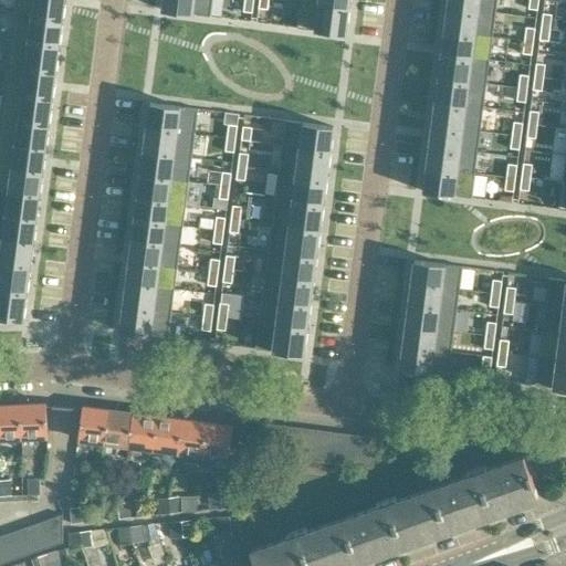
[(16,0),(14,12),(63,19),(64,0),(16,0)]
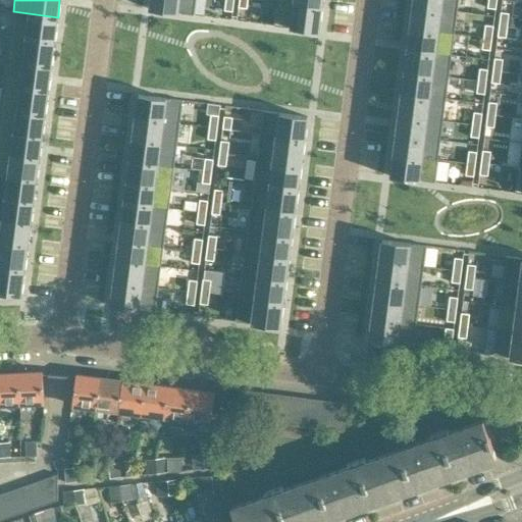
[(151,0),(150,9),(195,15),(196,0),(151,0)]
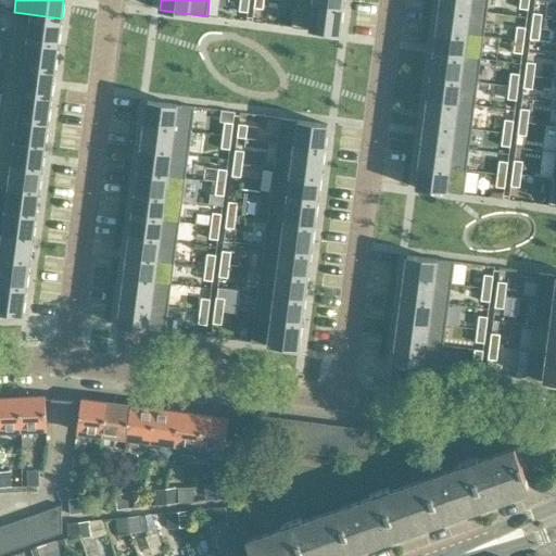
[(240,0),(239,11),(248,12),(249,0),(240,0)]
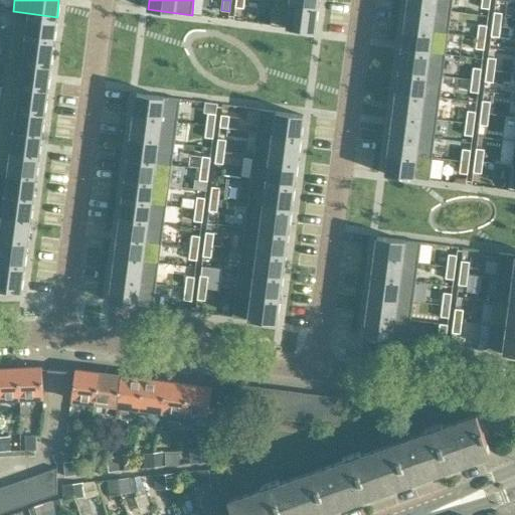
[(235,0),(235,7),(243,8),(243,0),(235,0)]
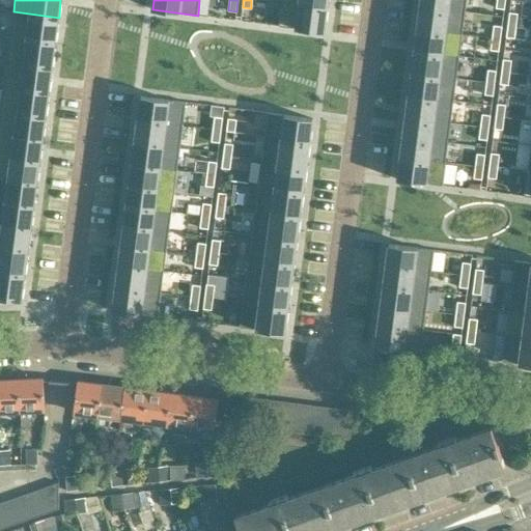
[(283,0),(282,0),(279,26),(325,31),(328,6),(283,0)]
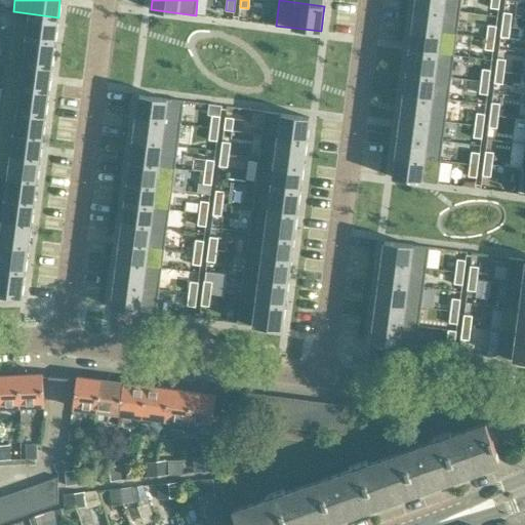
[(415,0),(415,5),(460,11),(460,0),(415,0)]
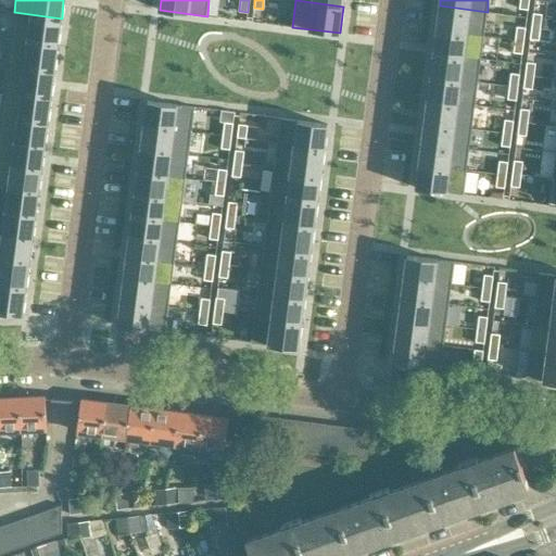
[(520,0),(519,9),(528,10),(529,0),(520,0)]
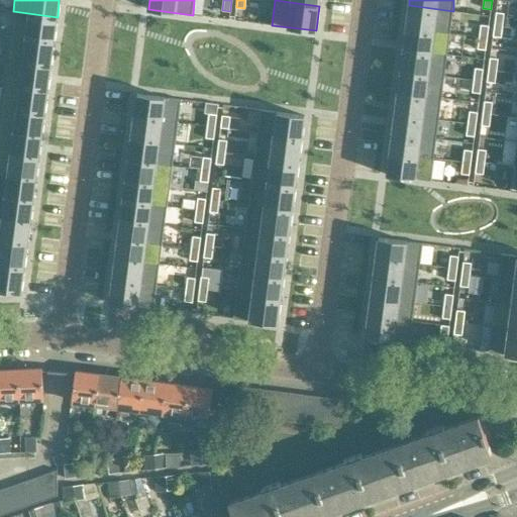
[(409,5),(406,27),(450,32),(453,11),(409,5)]
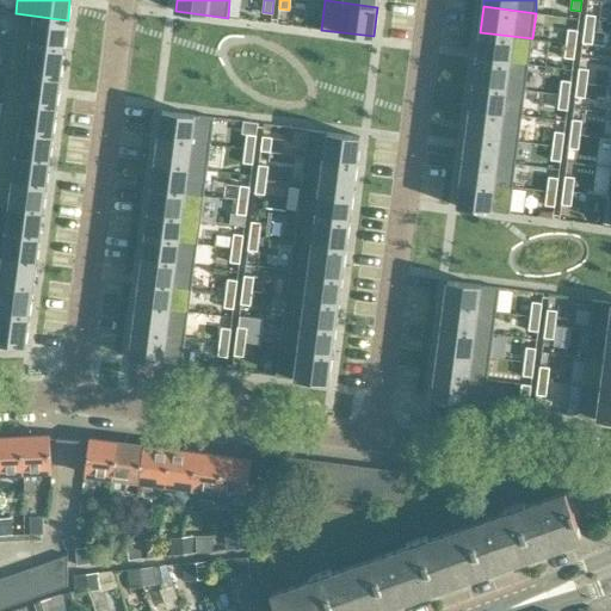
[(16,13),(12,42),(65,49),(68,20),(16,13)]
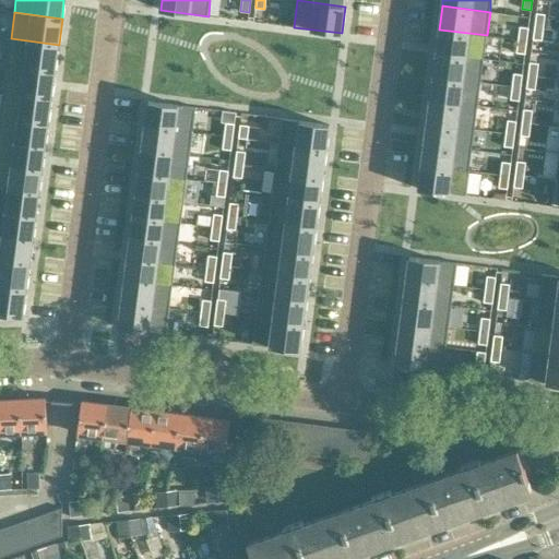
[(536,12),(534,26),(544,27),(545,14),(536,12)]
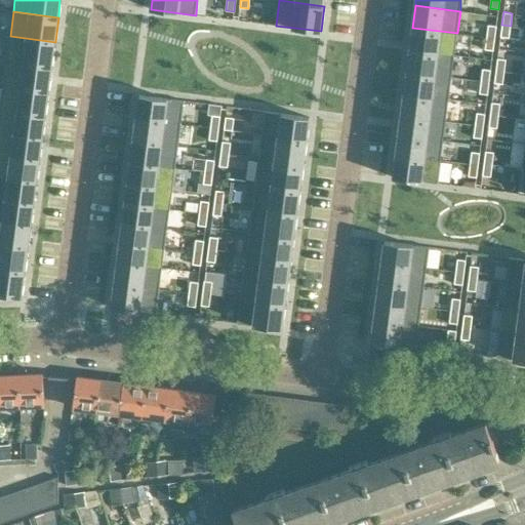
[(488,25),(486,37),(494,38),(496,26),(488,25)]
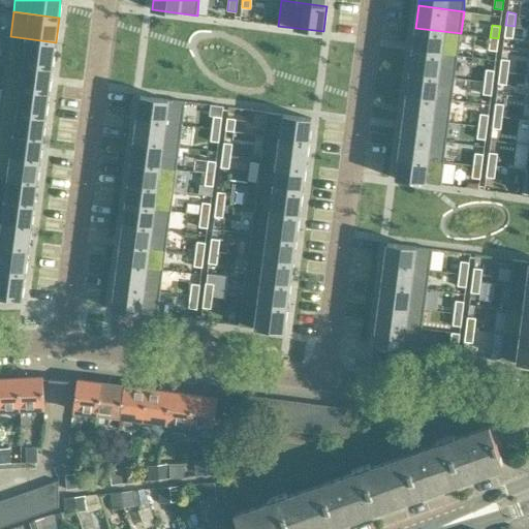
[(505,25),(504,37),(512,38),(515,26),(505,25)]
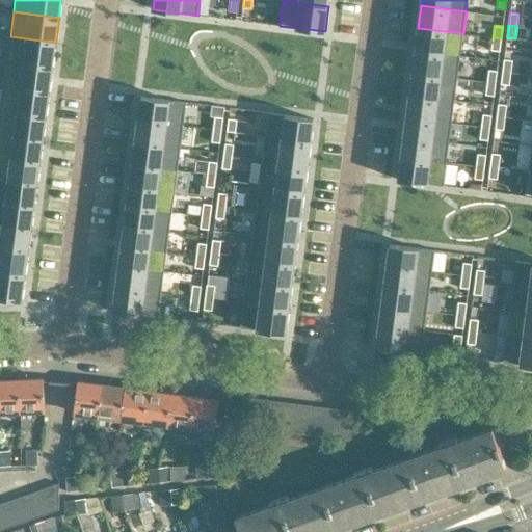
[(418,28),(415,50),(460,56),(463,33),(418,28)]
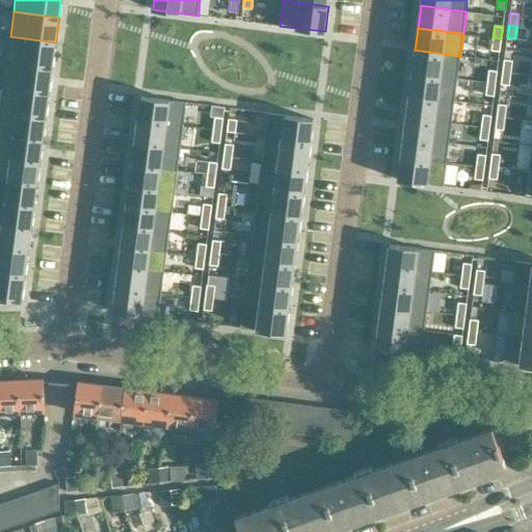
[(10,36),(7,61),(52,68),(56,43),(10,36)]
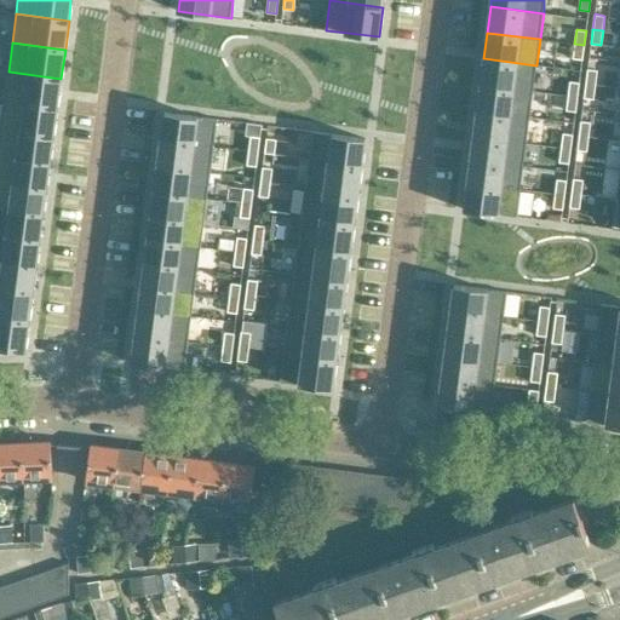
[(574,44),(573,58),(583,59),(584,45),(574,44)]
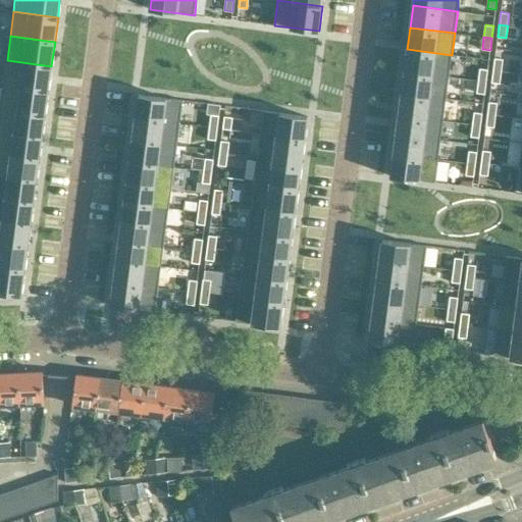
[(407,49),(404,70),(449,76),(452,55),(407,49)]
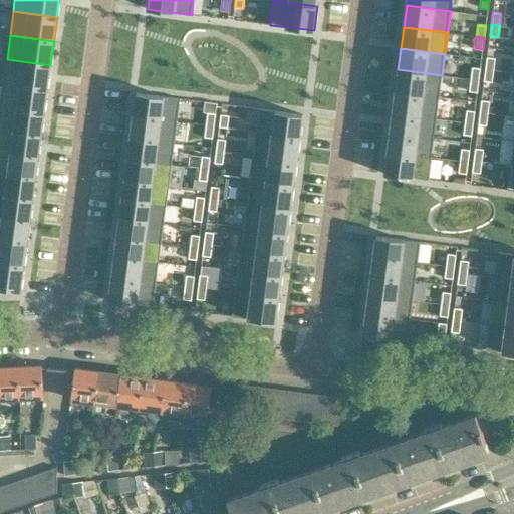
[(487,57),(485,69),(494,70),(495,58),(487,57)]
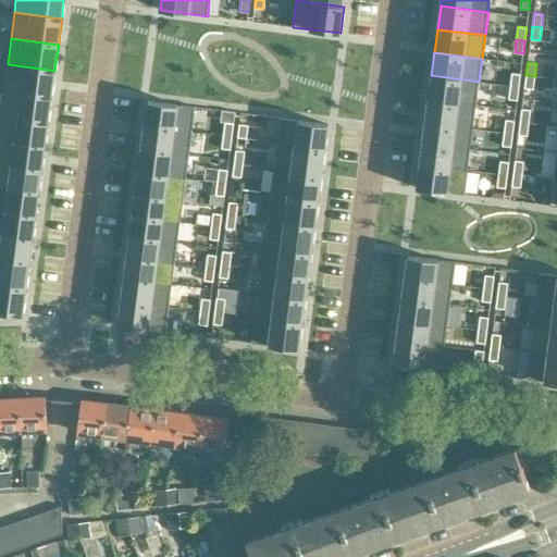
[(8,64),(4,90),(51,96),(54,71),(8,64)]
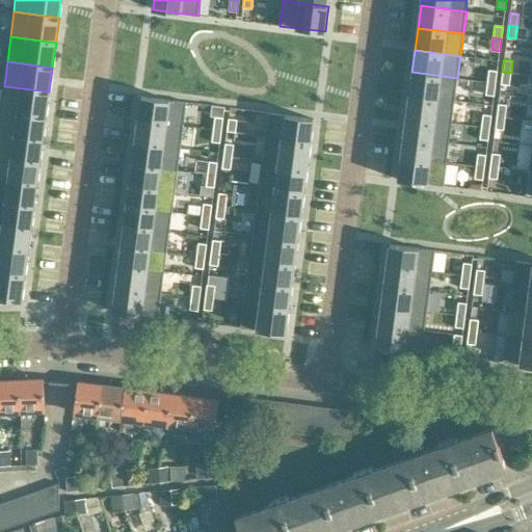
[(488,70),(487,82),(496,83),(497,71),(488,70)]
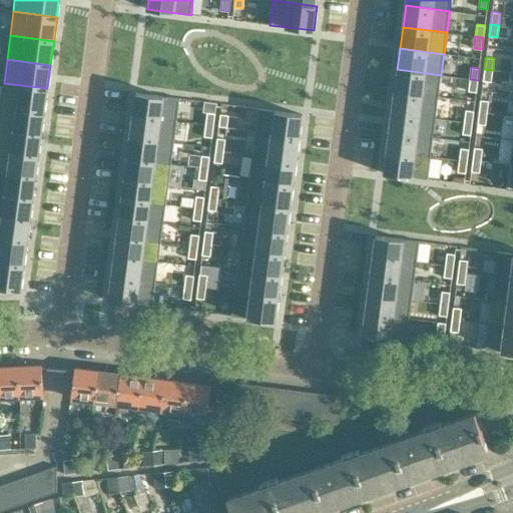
[(397,69),(395,91),(438,97),(441,75),(397,69)]
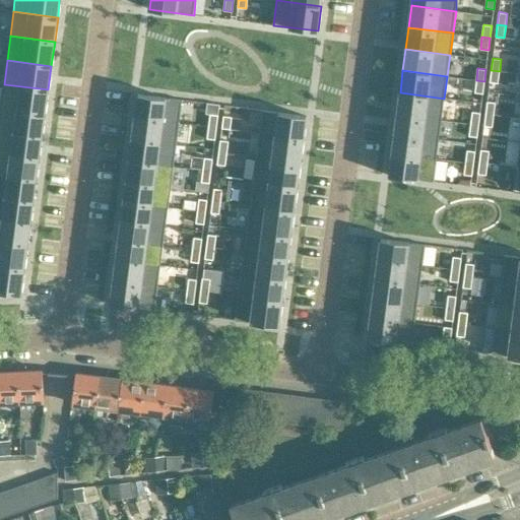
[(491,70),(490,82),(498,83),(500,71),(491,70)]
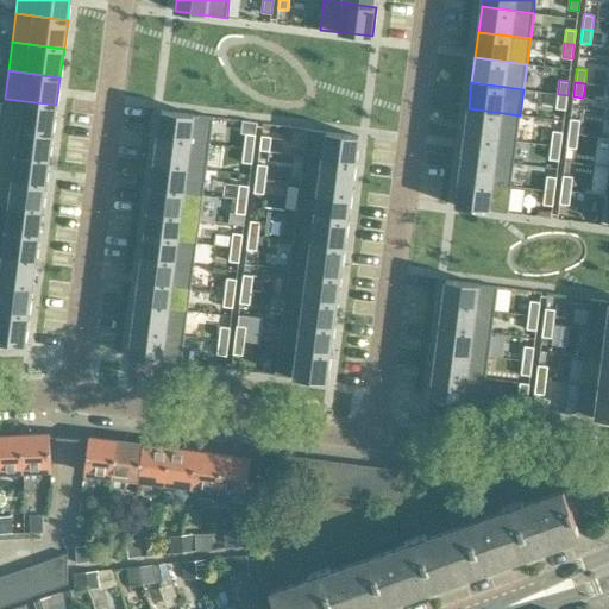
[(558,94),(556,108),(565,110),(567,95),(558,94)]
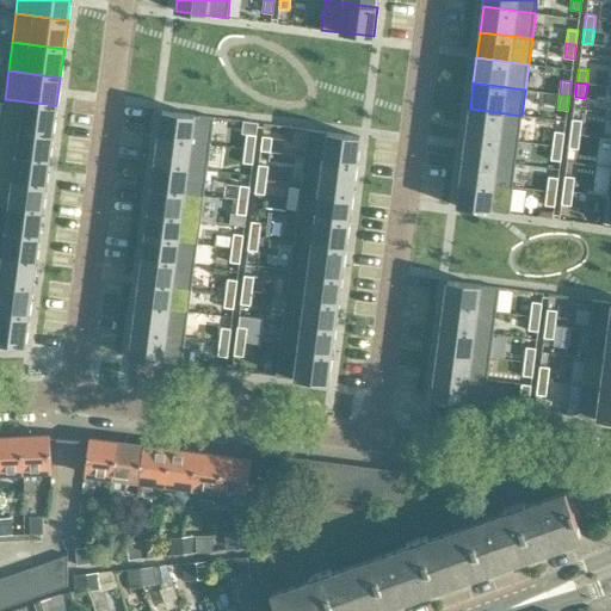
[(5,99),(1,127),(53,134),(56,105),(5,99)]
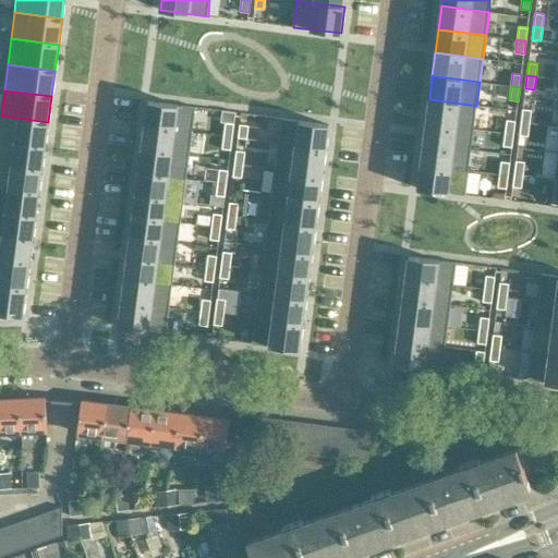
[(429,99),(426,122),(473,129),(476,106),(429,99)]
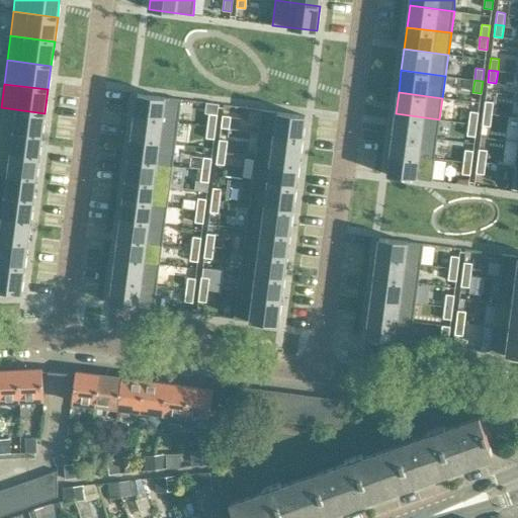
[(138,93),(135,115),(179,121),(182,99),(138,93)]
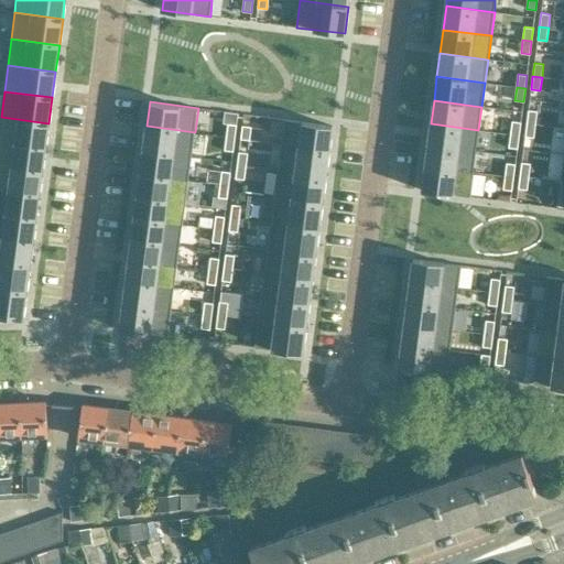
[(528,110),(527,123),(535,125),(538,111),(528,110)]
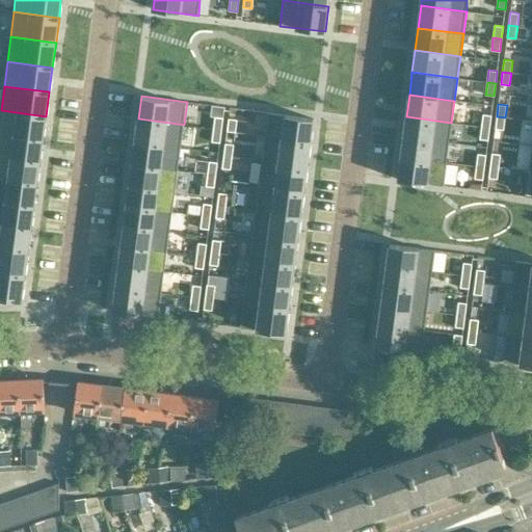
[(1,110),(0,114),(0,133),(43,139),(46,116),(1,110)]
